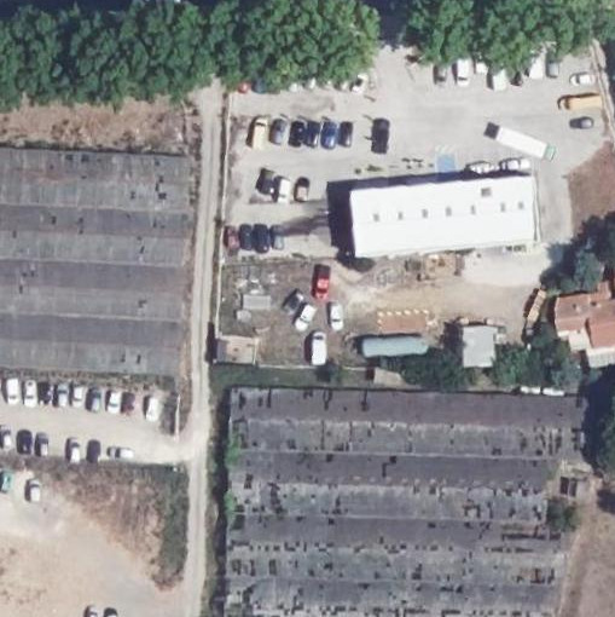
[(0,363),(169,373),(181,157),(0,148),(0,363)]
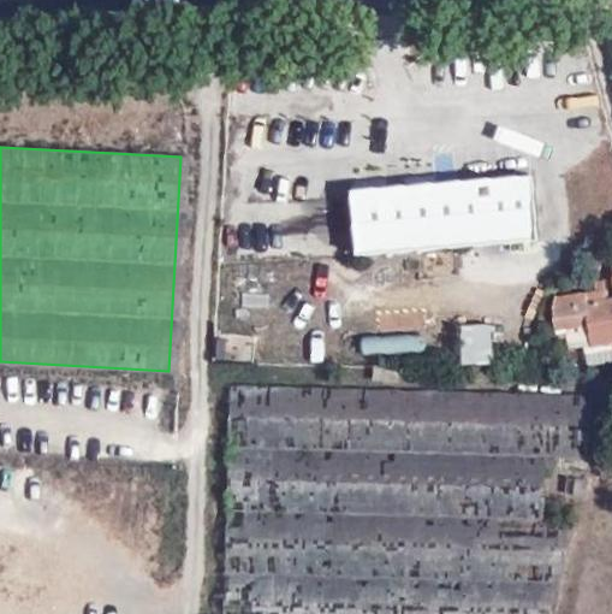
[(349,189),(354,254),(533,241),(528,176),(349,189)]
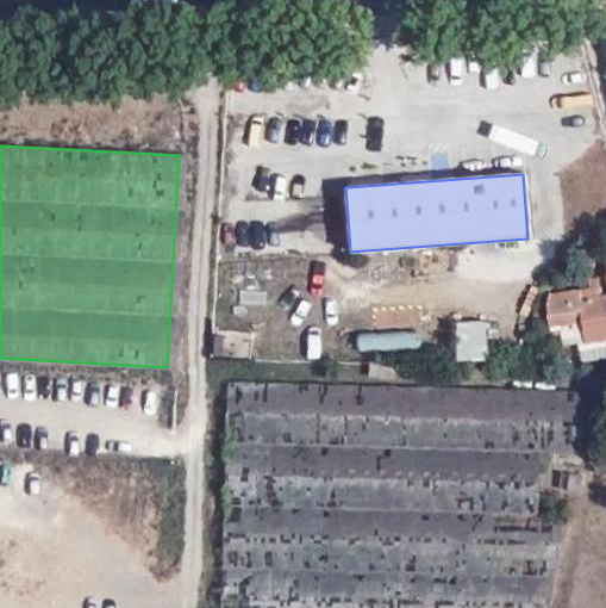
[(605,256),(605,264),(605,295),(585,299),(548,297),(544,306),(548,329),(580,328),(585,347),(605,343),(605,256)]
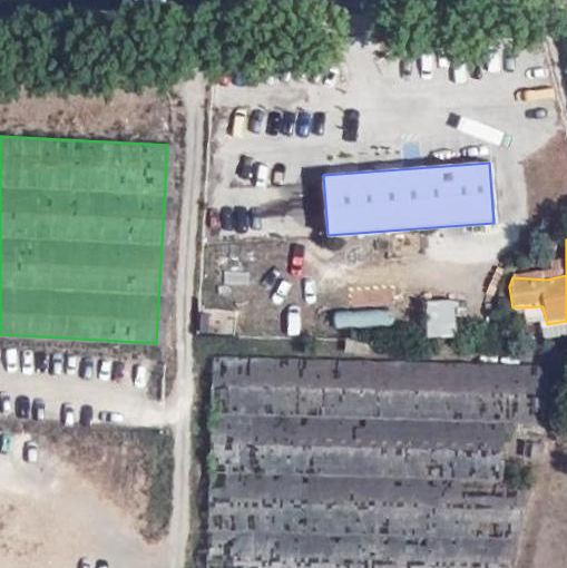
[(424,340),(455,340),(455,303),(424,303),(424,340)]
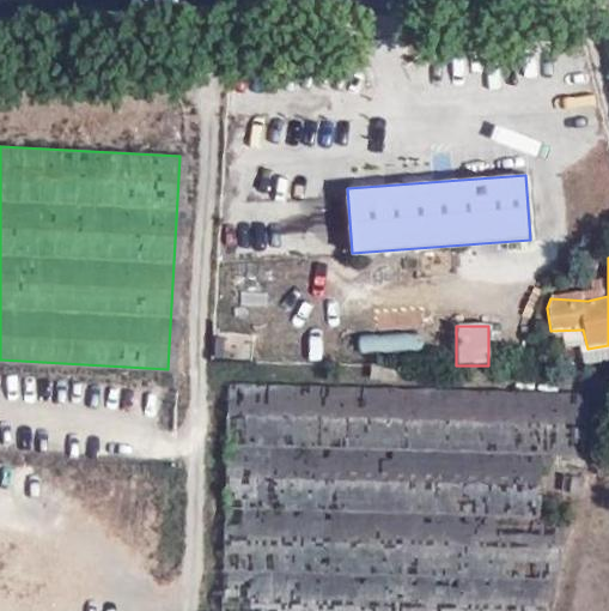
[(559,333),(560,351),(585,350),(583,331),(559,333)]
